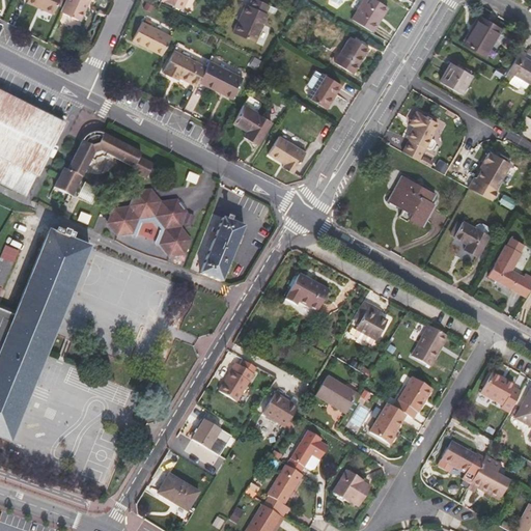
[(27,0),(26,2),(53,14),(58,0),(27,0)]
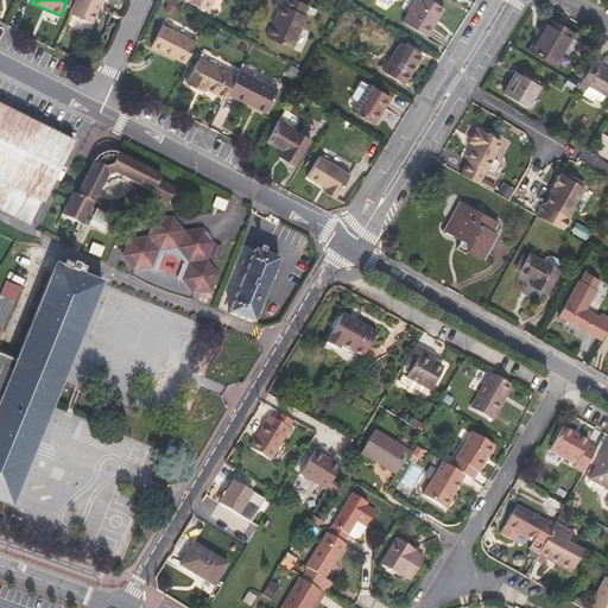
[(75,0),(69,14),(92,25),(102,0),(75,0)]
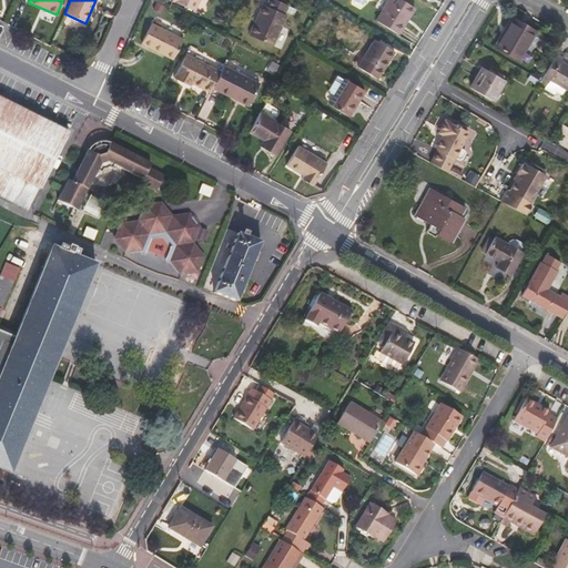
[(171,0),(172,0),(194,10),(199,0),(171,0)]
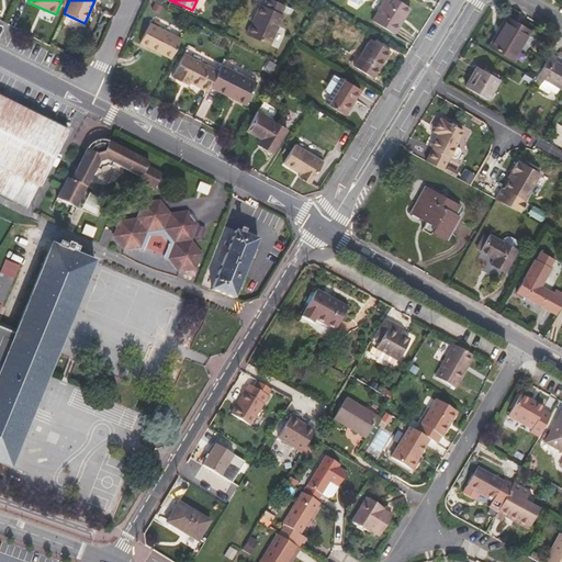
[(259,3),(246,34),(271,45),(284,15),(281,13),(285,6),(273,0),(265,0),(262,6),(259,3)]
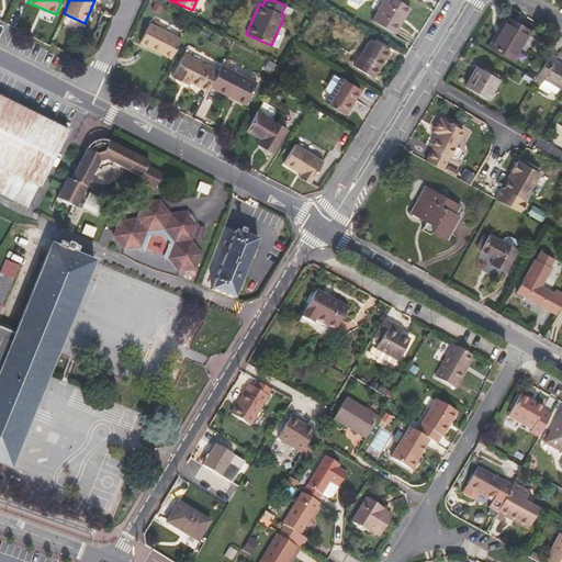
[(406,4),(398,0),(384,0),(372,21),(394,34),(400,24),(395,22),(406,4)]
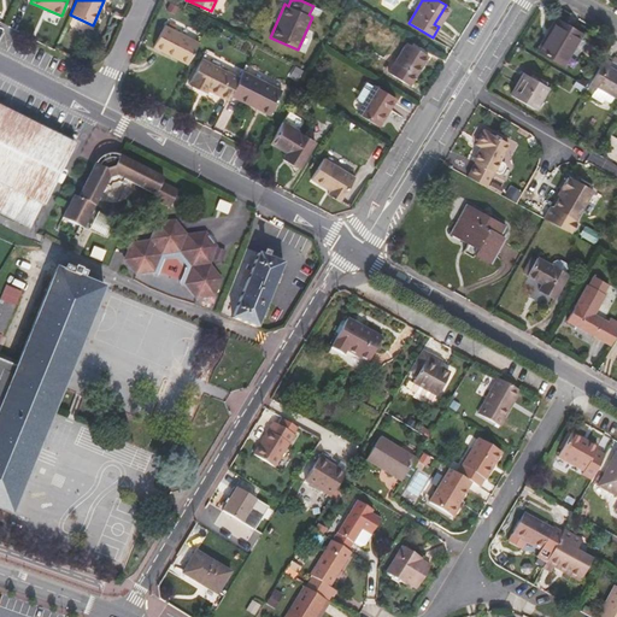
[(446,5),(434,24),(439,27),(451,7),(446,5)]
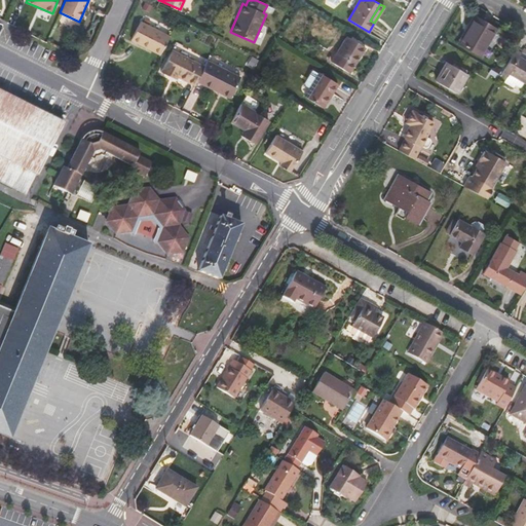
[(468,26),(470,27),(459,44),(479,54),(489,38),(490,39),(496,29),(475,15),(468,26)]
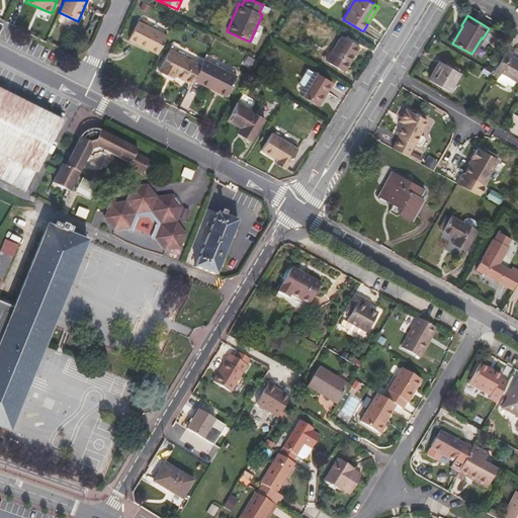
[(149,47),(159,52),(167,35),(139,21),(128,38),(148,49),(149,47)]
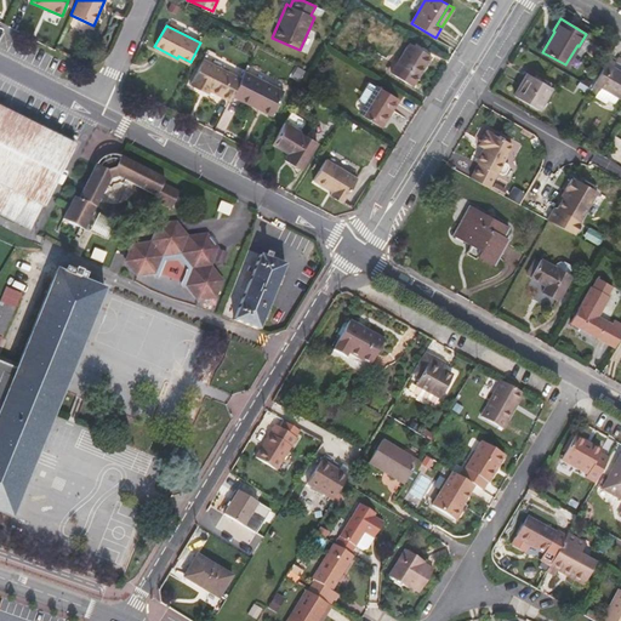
[(432,56),(410,43),(391,73),(412,86),(432,56)]
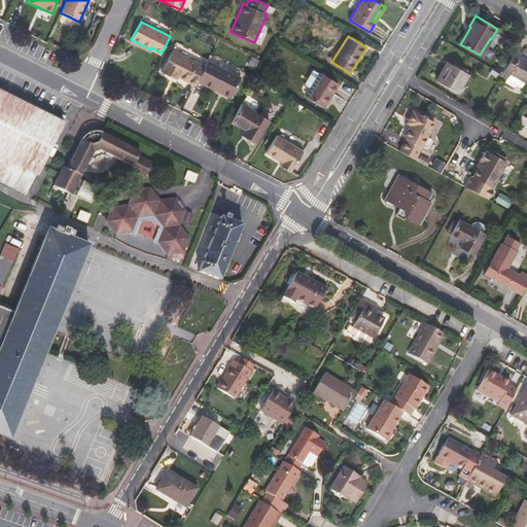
[(172,49),(161,72),(173,78),(175,75),(181,78),(195,85),(197,81),(205,66),(172,49)]
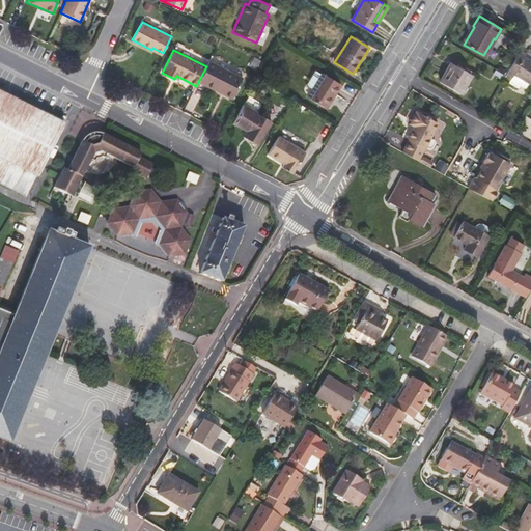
[(506,76),(503,81),(508,84),(514,75),(530,84),(530,61),(524,57),(519,54),(508,73),(506,76)]
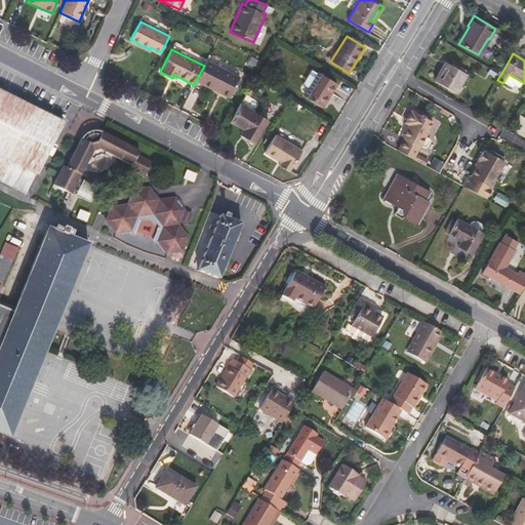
[(204,66),(196,81),(218,92),(219,90),(231,95),(240,77),(207,59),(204,66)]
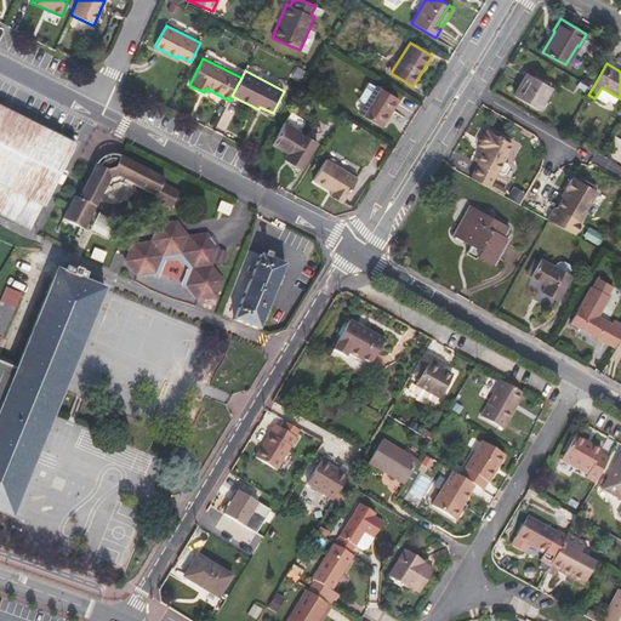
[(539,110),(552,87),(528,73),(514,96),(539,110)]
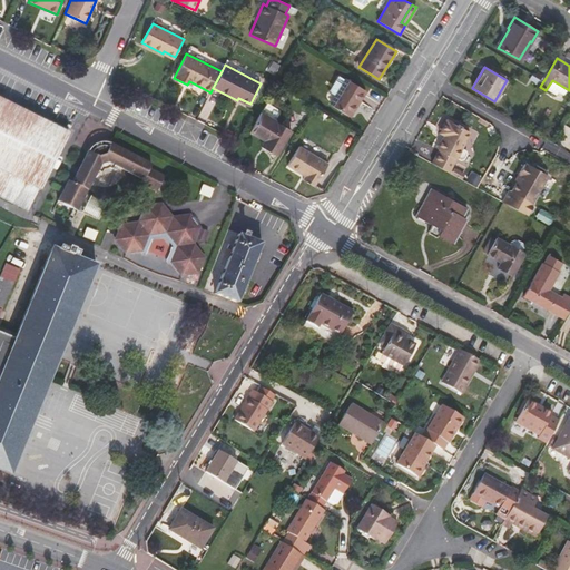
[(335,97),(331,105),(350,117),(366,91),(346,78),(341,77),(336,78),(330,90),(331,94),(335,97)]
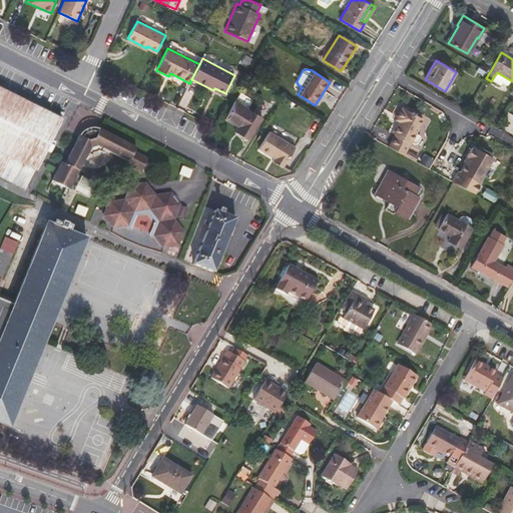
[(0,174),(30,188),(62,115),(0,87),(0,174)]
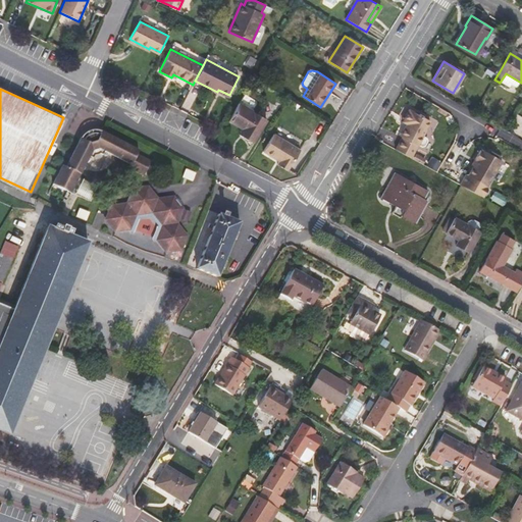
[(239,103),(229,118),(243,126),(248,129),(244,137),(253,143),(267,119),(239,103)]
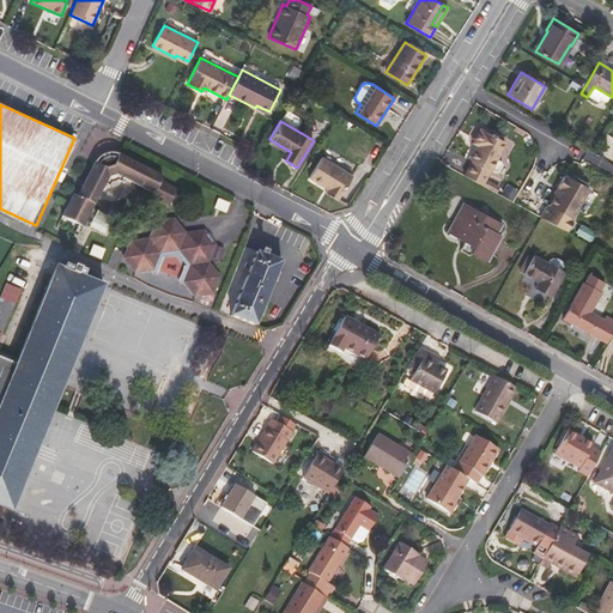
[(472,161),(465,175),(483,184),(491,169),(495,171),(498,170),(502,165),(501,162),(496,159),(501,152),(499,151),(505,141),(480,128),(474,139),(480,143),(471,159),(472,161)]
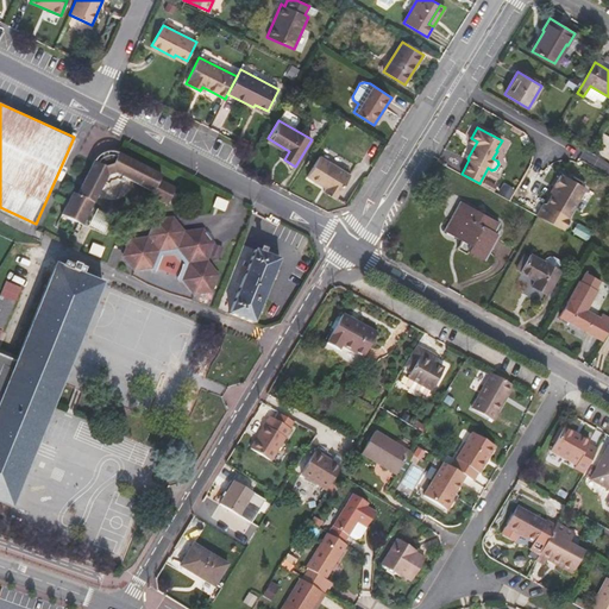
[(283,148),(277,156),(284,159),(289,151),(283,148)]
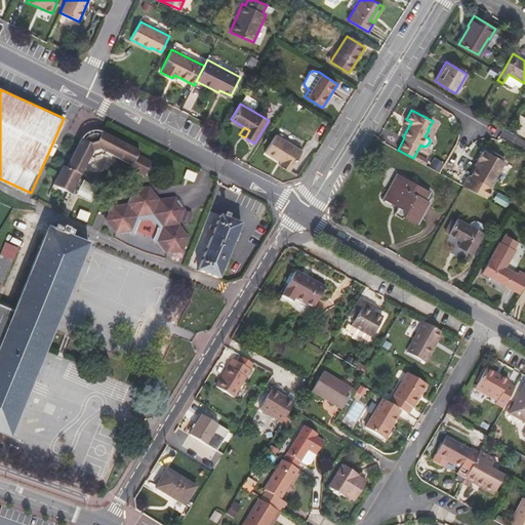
[(66,167),(63,165),(59,173),(53,186),(71,195),(92,152),(99,150),(116,158),(131,166),(129,169),(145,176),(152,162),(137,155),(139,151),(102,132),(99,135),(98,134),(94,134),(92,134),(89,135),(87,137),(85,138),(84,140),(80,138),(79,142),(73,155),(72,156),(71,157),(66,167)]
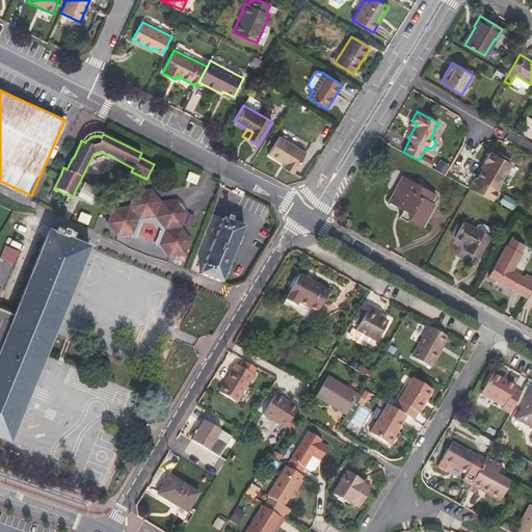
[(307,153),(280,136),(269,154),(286,164),(284,167),(293,174),(307,153)]
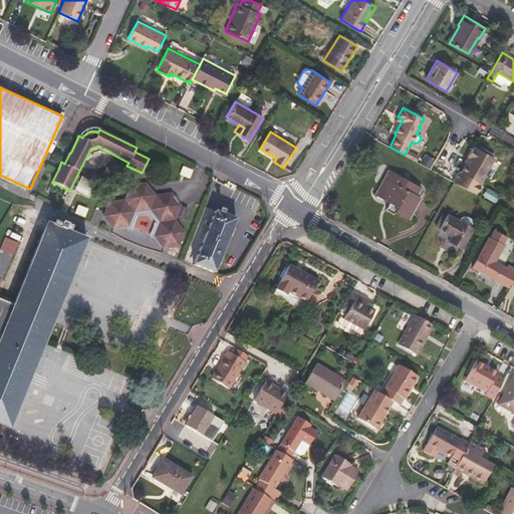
[(470,158),(462,173),(480,184),(495,159),(476,148),(476,149),(474,148),(468,157),(470,158)]
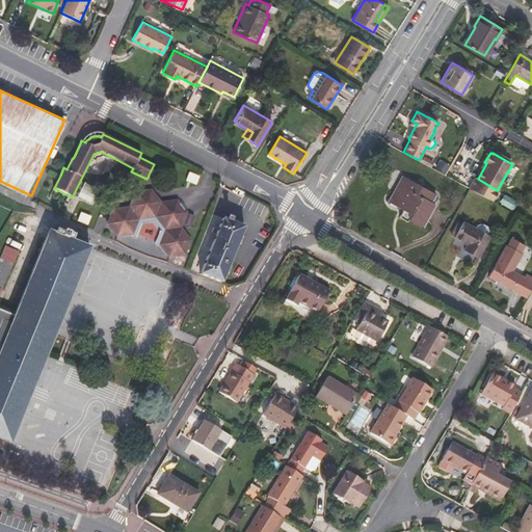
[(403,176),(389,202),(403,210),(399,217),(407,221),(408,219),(423,228),(436,204),(432,202),(436,194),(403,176)]
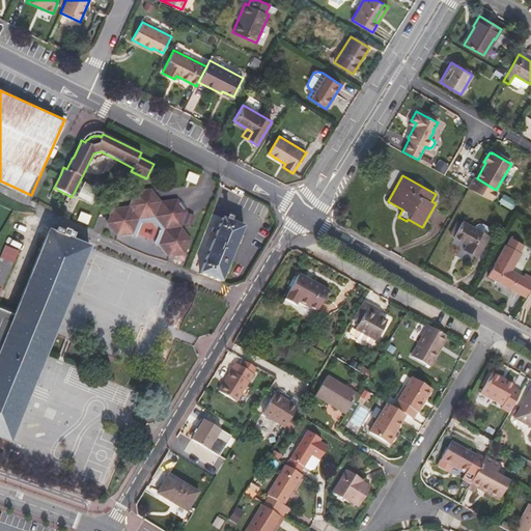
[(84,183),(77,196),(80,198),(90,203),(94,195),(98,189),(84,183)]
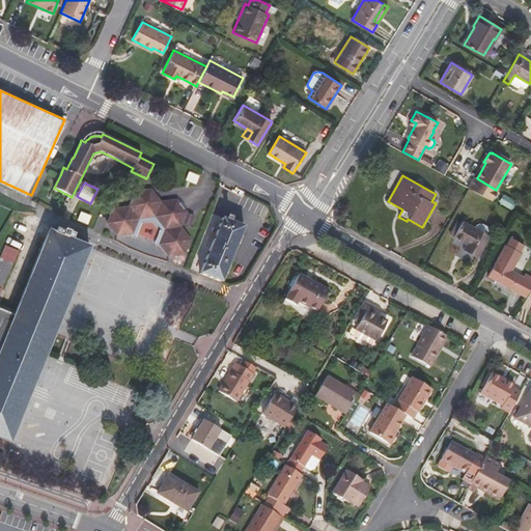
[(109,223),(118,234),(134,232),(140,219),(155,217),(164,228),(161,238),(159,243),(168,254),(183,252),(189,239),(179,226),(185,212),(175,200),(161,202),(151,190),(136,192),(131,206),(115,208),(111,219),(109,223)]
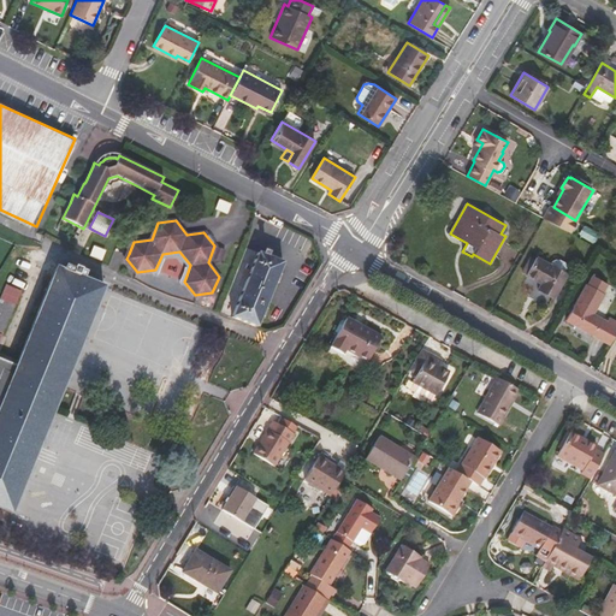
[(93,248),(88,259),(100,264),(106,254),(93,248)]
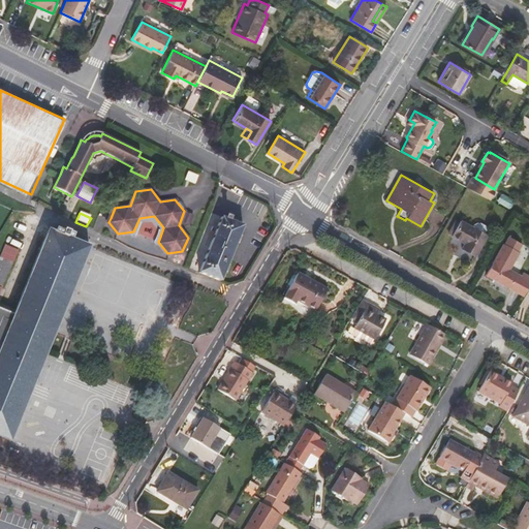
[(163,227),(154,216),(139,218),(133,231),(137,231),(142,221),(153,219),(159,228),(155,239),(158,242),(160,237),(163,227)]
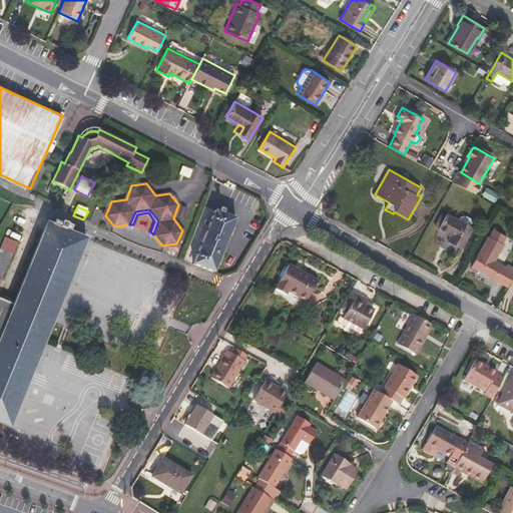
[(205,232),(193,264),(214,273),(235,218),(214,209),(208,225),(204,223),(201,231),(205,232)]
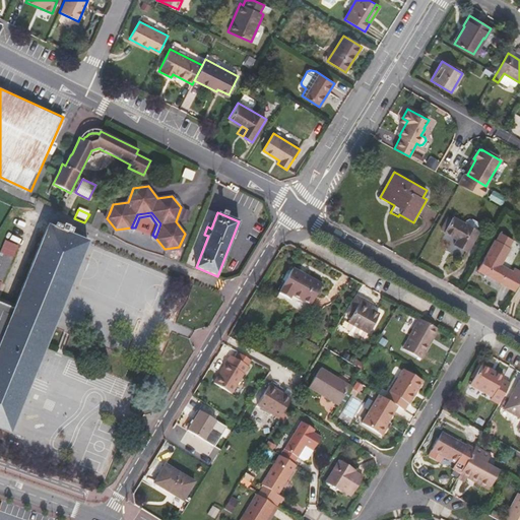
[(452,217),(448,216),(441,229),(444,231),(452,217)]
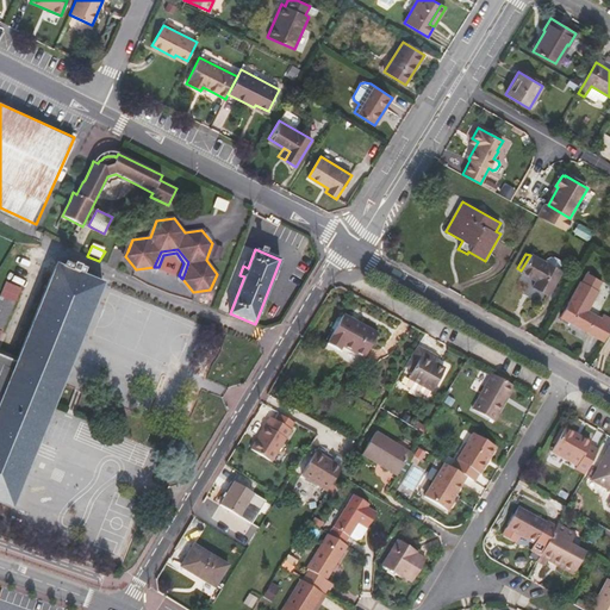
[(537,280),(533,287),(547,296),(561,271),(543,261),(530,254),(530,255),(521,271),(521,272),(537,280)]
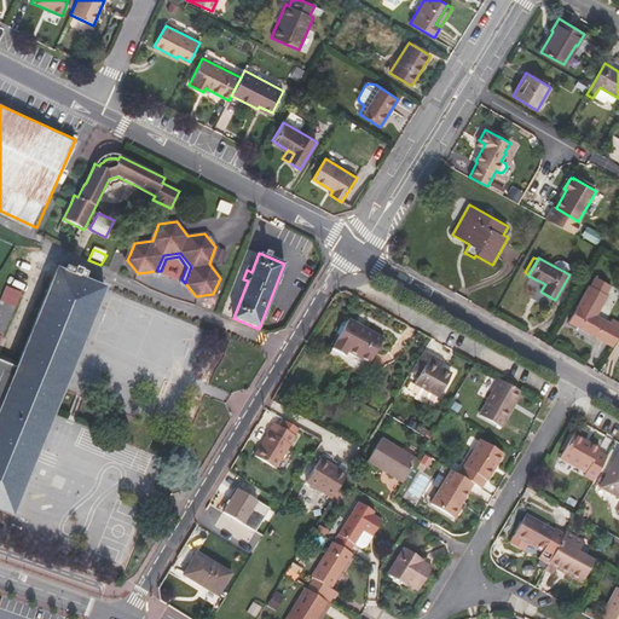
[(554,262),(551,265),(570,275),(571,271),(570,267),(567,264),(562,260),(557,260),(554,262)]
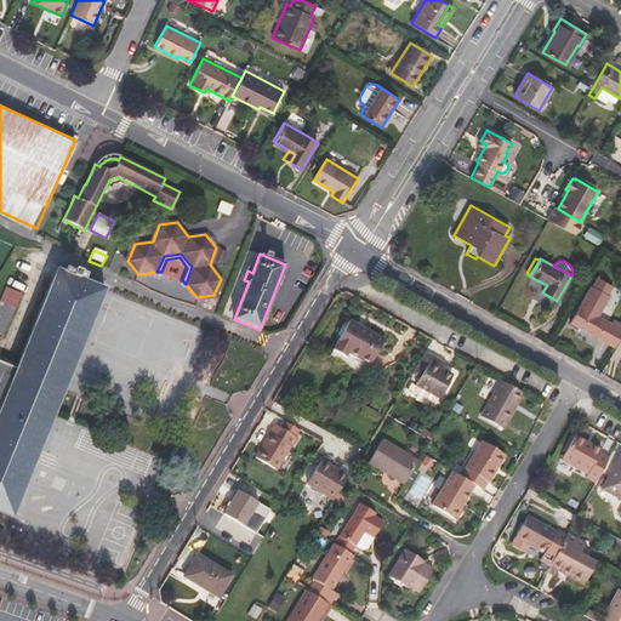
[(18,366),(0,360),(0,343),(16,308),(21,295),(10,289),(6,288),(0,301),(0,512),(13,518),(69,380),(106,289),(69,274),(70,271),(63,268),(62,271),(56,268),(18,366)]
